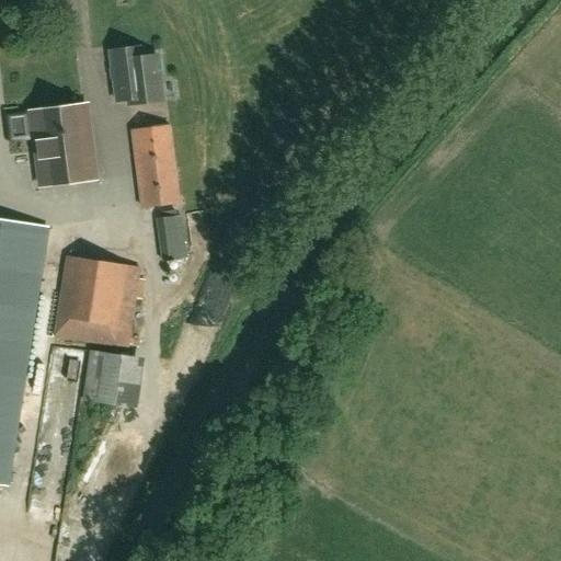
[(117,103),(129,101),(129,106),(163,102),(157,57),(140,59),(139,49),(111,54),(117,103)]
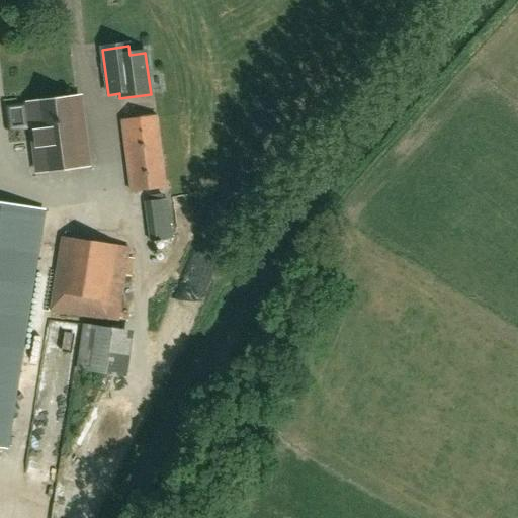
[(88,166),(79,98),(29,104),(37,173),(88,166)]
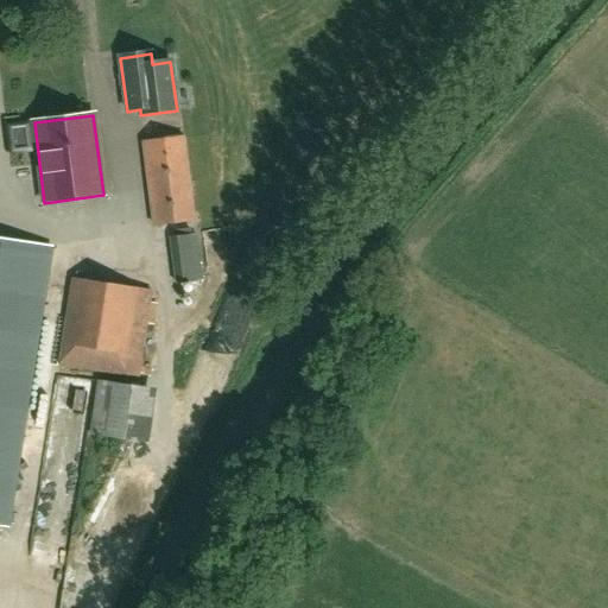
[(144,143),(154,227),(194,221),(183,137),(144,143)]
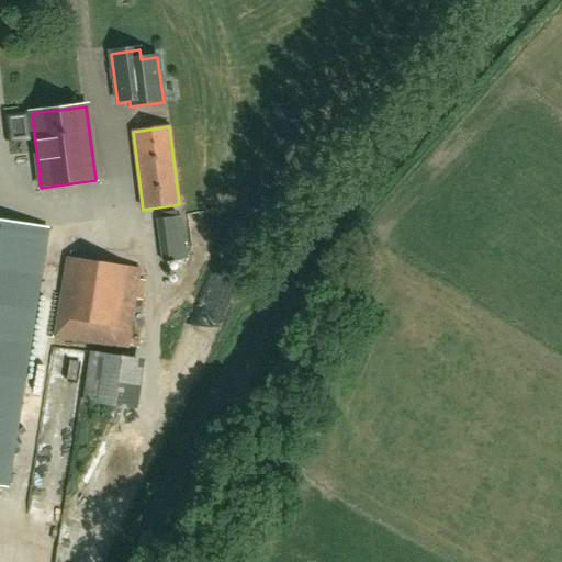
[(156,220),(163,265),(190,260),(183,216),(156,220)]
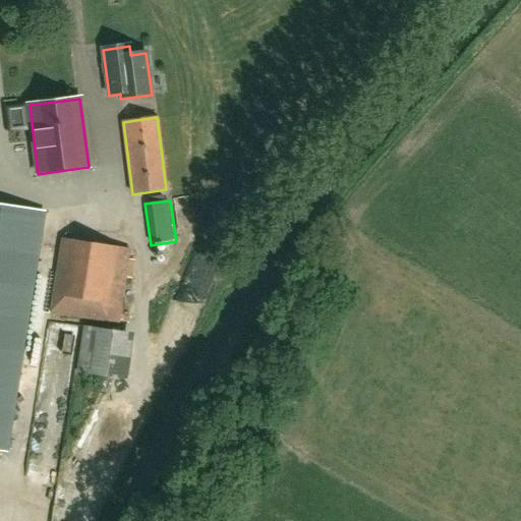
[(0,450),(7,452),(44,214),(0,206),(0,450)]
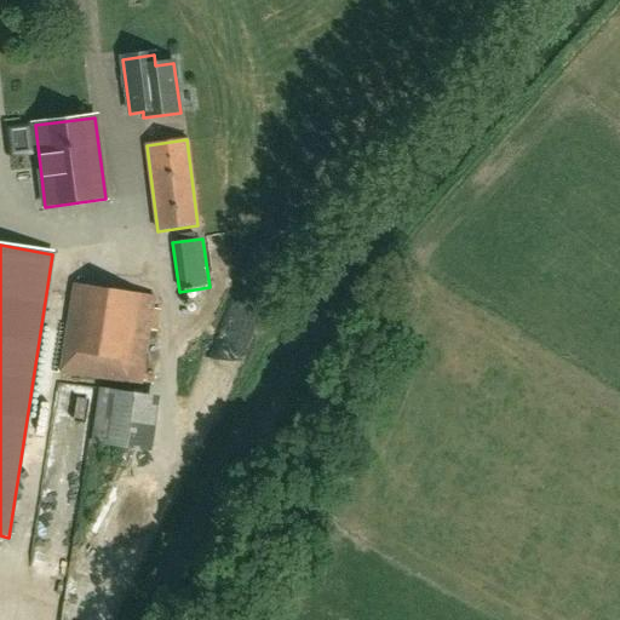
[(74,285),(62,373),(142,385),(155,297),(74,285)]
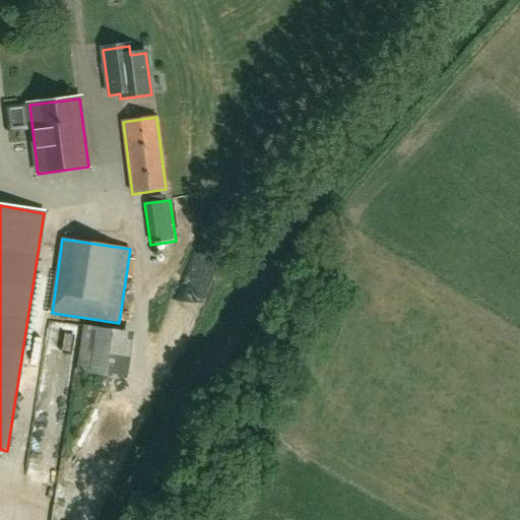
[(133,333),(82,326),(76,372),(127,380),(133,333)]
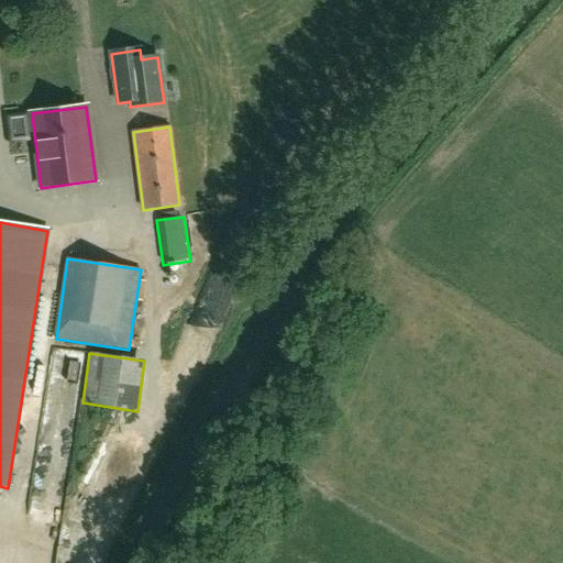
[(39,457),(37,453),(59,452),(57,401),(34,403),(36,457),(39,457)]
